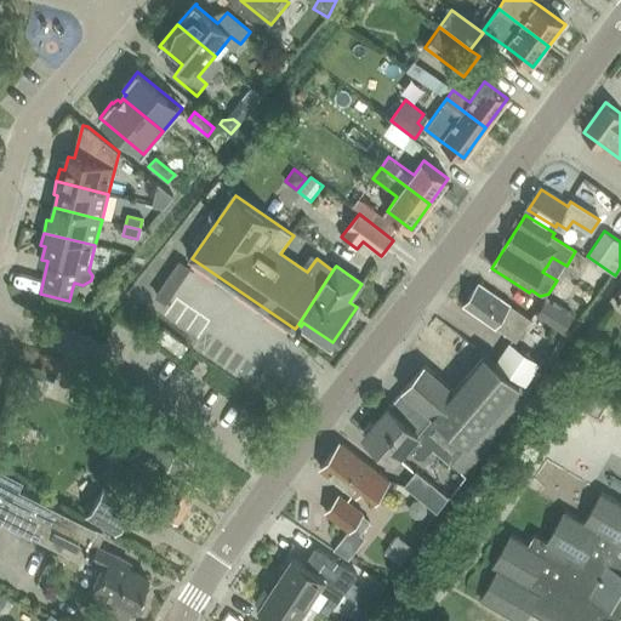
[(500,328),(501,326),(520,339),(533,320),(510,305),(511,305),(479,284),(466,306),(500,328)]
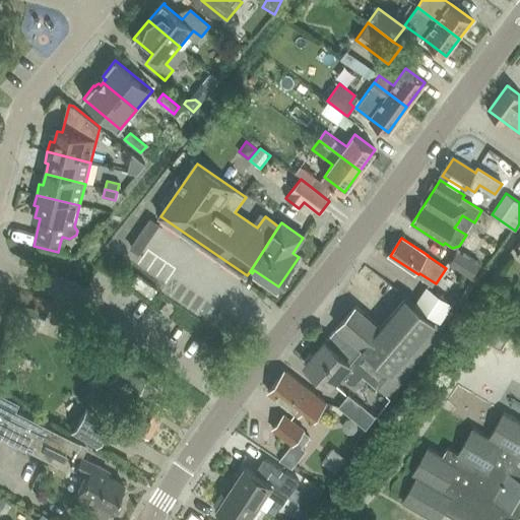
[(458,249),(449,263),(472,276),(479,264),(480,263),(458,249)]
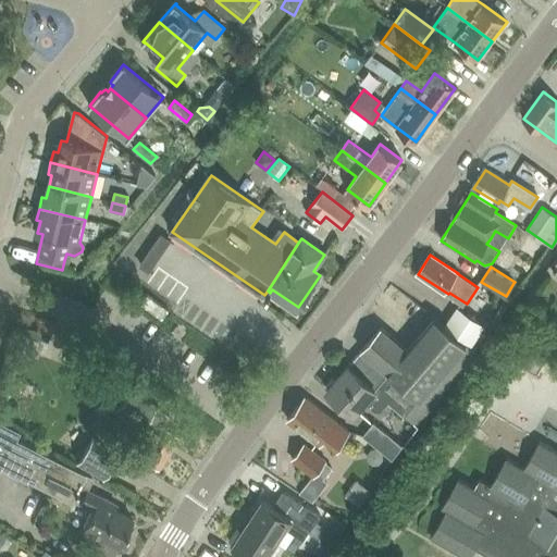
[(148,294),(141,302),(162,318),(169,309),(148,294)]
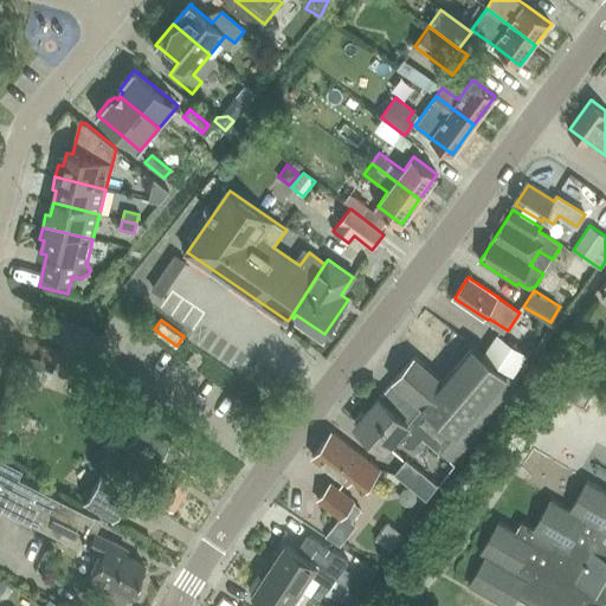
[(497,334),(484,353),(515,373),(528,354),(497,334)]
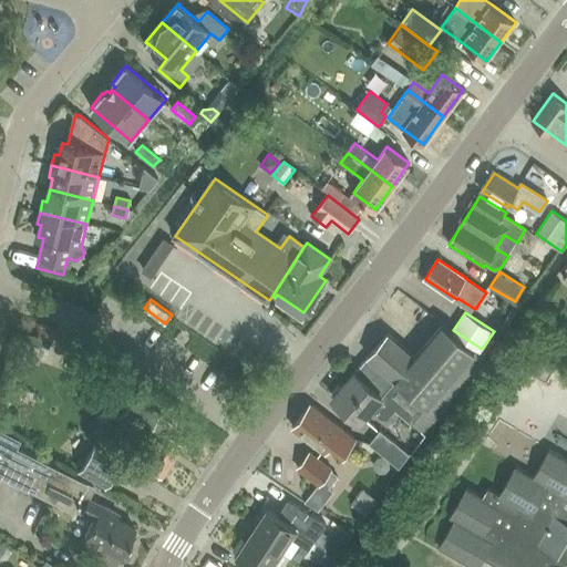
[(357,372),(414,422),(475,351),(443,325),(415,357),(389,333),(357,372)]
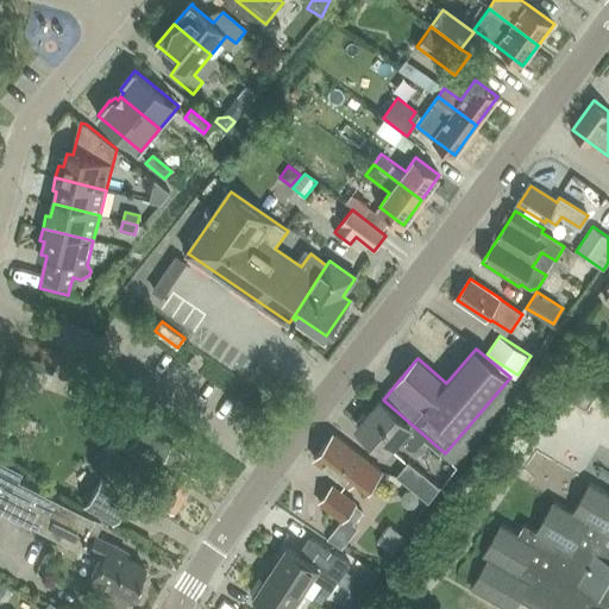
[(20,368),(17,380),(41,388),(44,376),(20,368)]
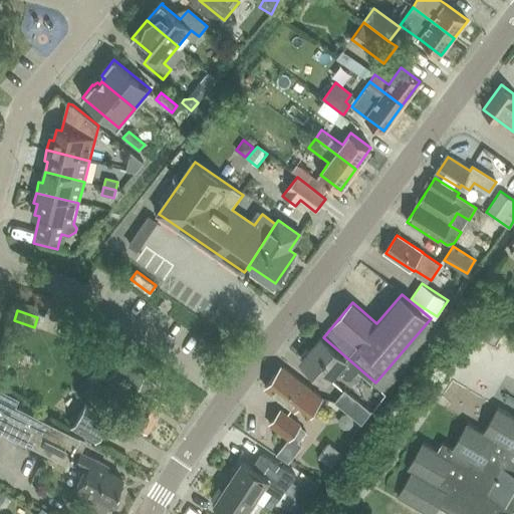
[(440,326),(431,318),(375,382),(374,384),(387,396),(416,357),(415,356),(440,326)]
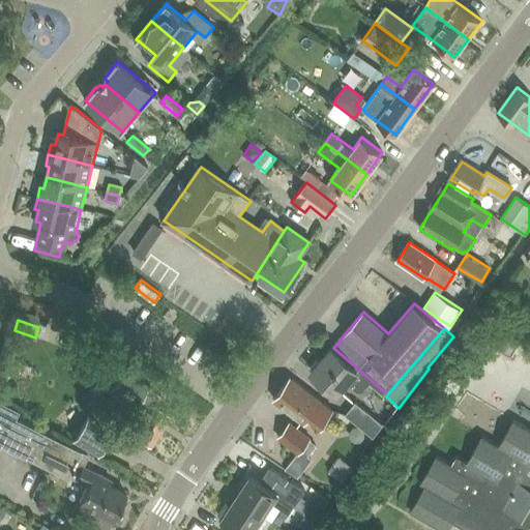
[(335,394),(347,381),(357,390),(362,390),(370,382),(386,396),(387,394),(333,348),(312,373),(335,394)]
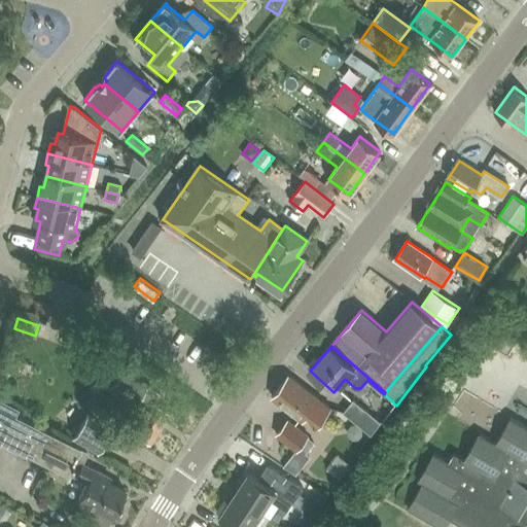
[(167,405),(166,398),(146,385),(120,367),(107,389),(109,390),(133,406),(136,401),(144,407),(129,429),(151,444),(171,414),(165,409),(167,405)]
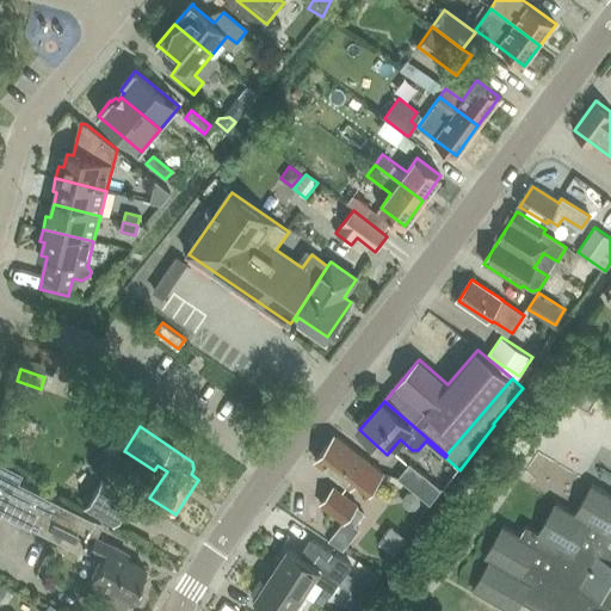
[(318,461),(353,488),(362,477),(372,486),(383,473),(335,437),(318,461)]
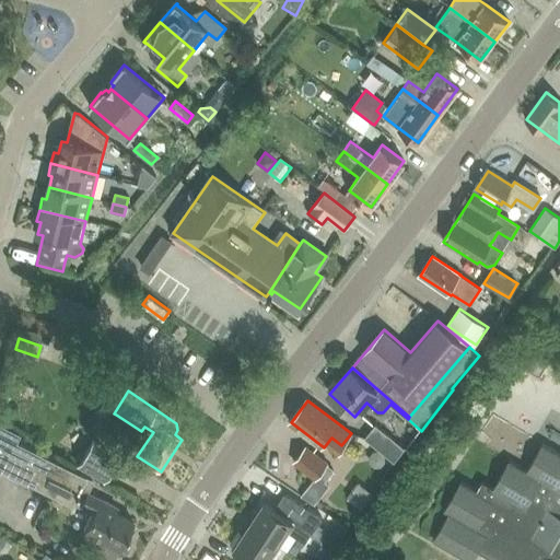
[(116,415),(114,413),(102,406),(97,413),(111,422),(116,415)]
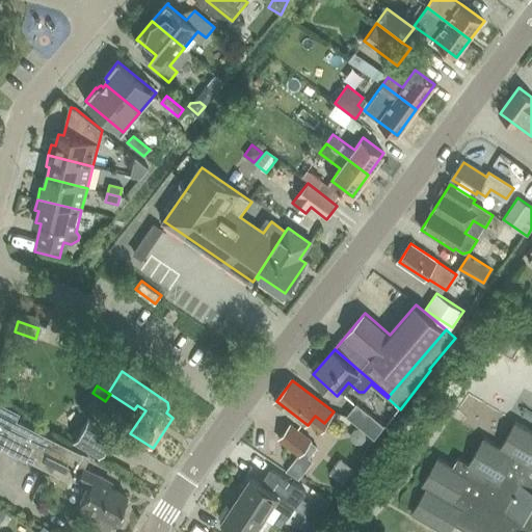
[(9,422),(16,410),(0,401),(0,448),(25,460),(27,459),(68,479),(69,477),(89,487),(82,502),(86,504),(83,510),(96,515),(94,522),(110,530),(129,491),(82,469),(86,459),(9,422)]
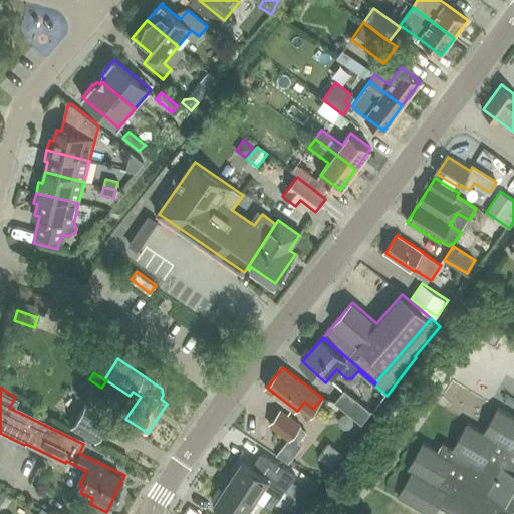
[(345,391),(336,402),(359,420),(368,409),(345,391)]
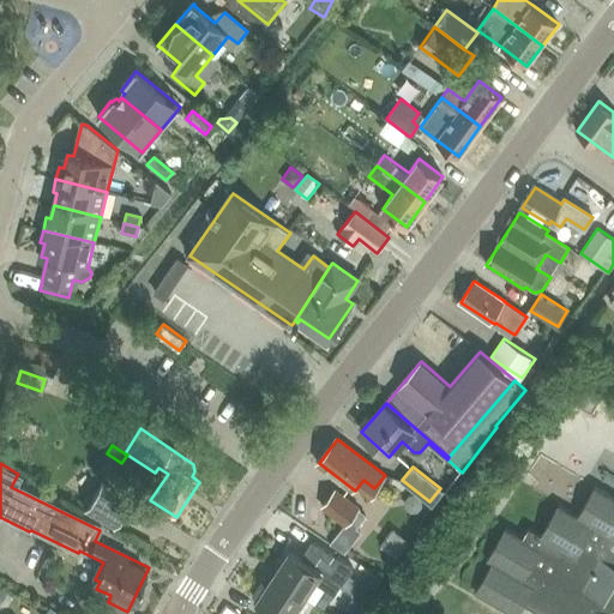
[(130,495),(102,480),(85,510),(113,525),(130,495)]
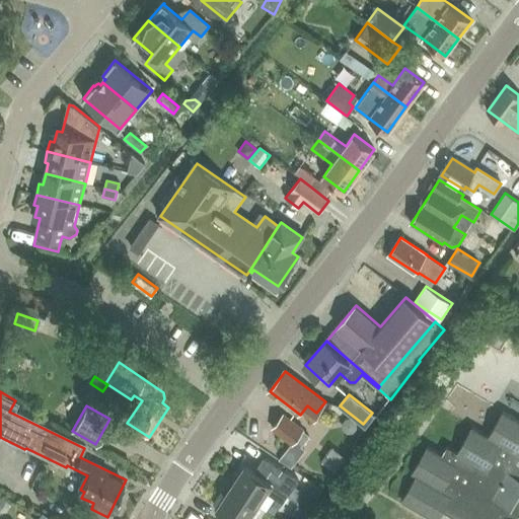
[(518,518),(518,417),(504,409),(489,434),(472,424),(458,449),(447,443),(441,452),(430,445),(415,471),(419,473),(403,500),(436,518),(437,518),(444,508),(450,511),(452,507),(472,518),(518,518)]
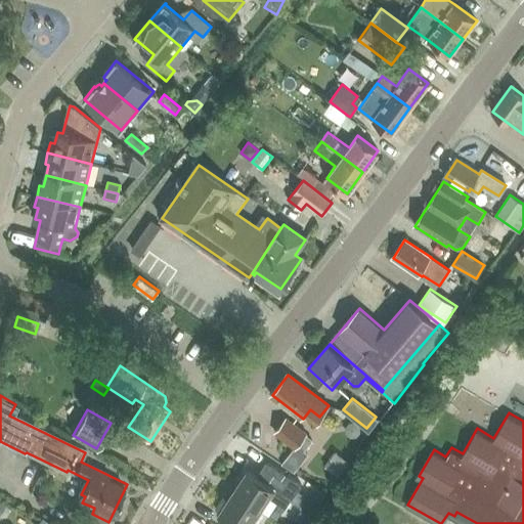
[(286,418),(274,432),(294,446),(280,464),(294,471),(308,453),(304,449),(313,438),(307,434),(286,418)]
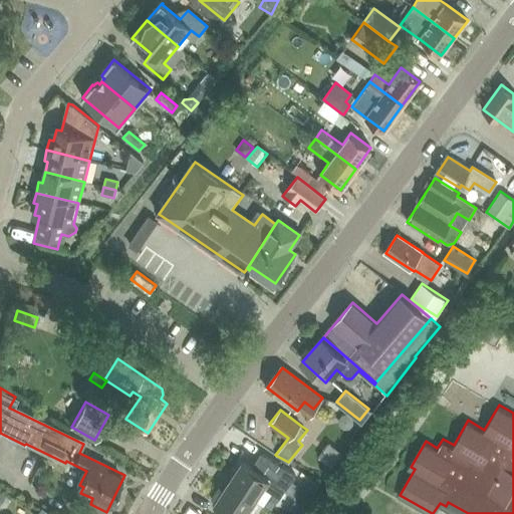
[(281,498),(296,475),(266,455),(256,470),(244,462),(230,482),(256,499),(264,487),(281,498)]
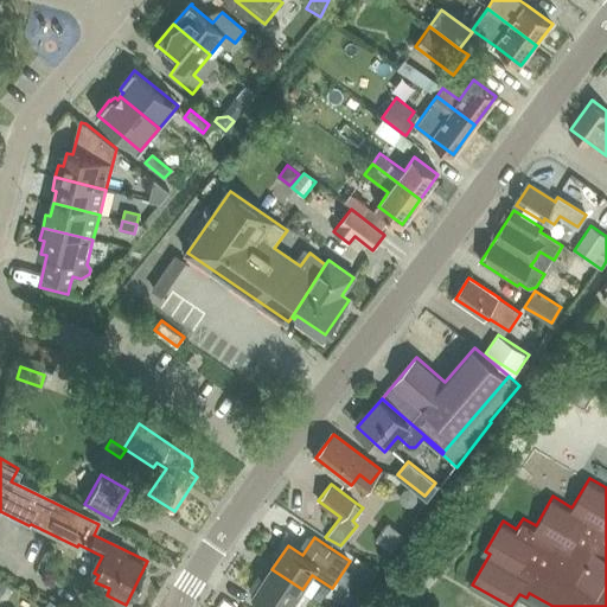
[(364,562),(357,573),(370,581),(377,570),(364,562)]
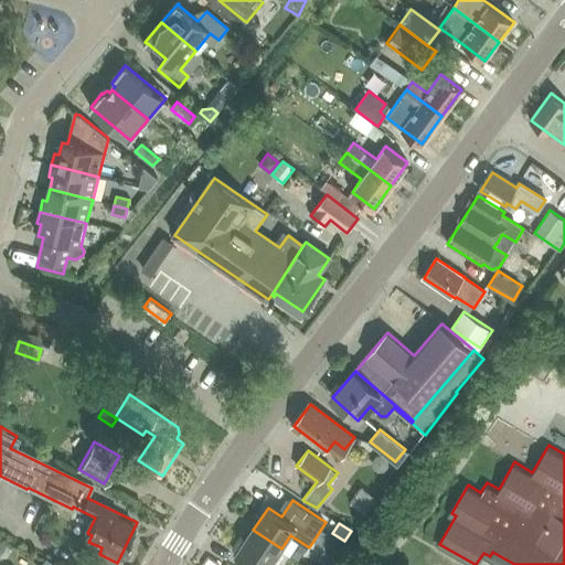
[(281,548),(253,530),(237,553),(255,564),(281,564),(274,560),(281,548)]
